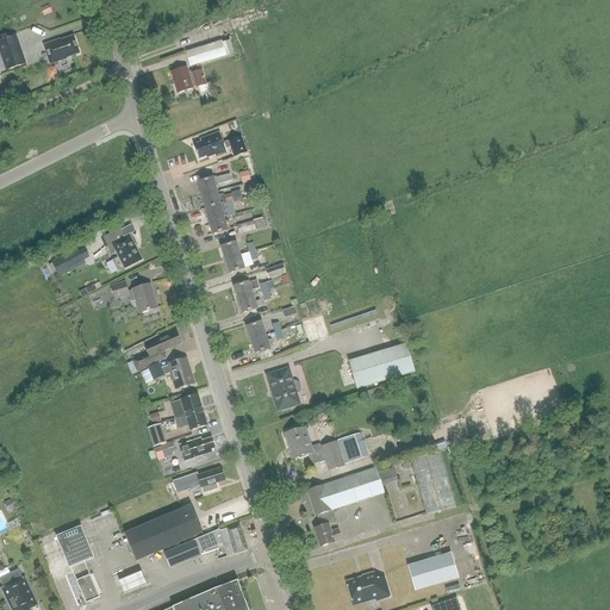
[(14,36),(0,41),(0,50),(6,70),(25,64),(14,36)]
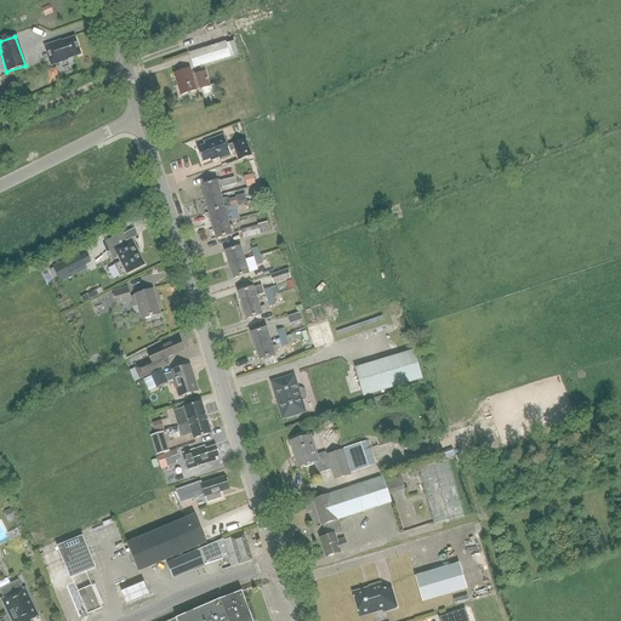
[(62,41),(62,40),(44,46),(51,66),(68,60),(68,58),(80,55),(74,38),(62,41)]
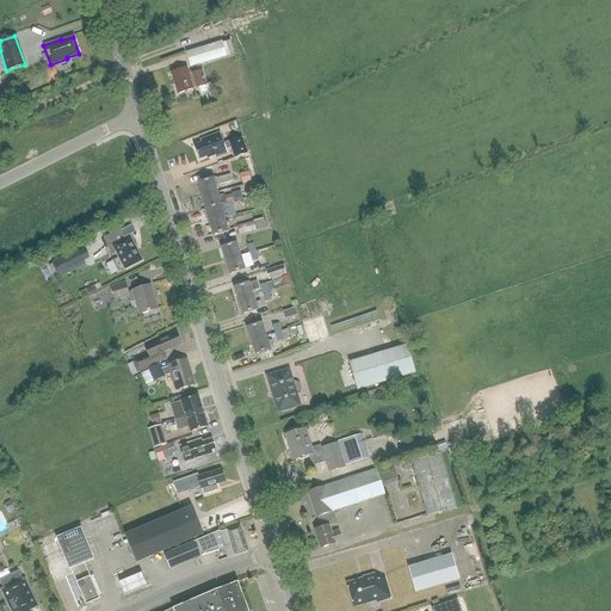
[(190,65),(209,59),(210,60),(226,55),(222,42),(186,53),(190,65)]
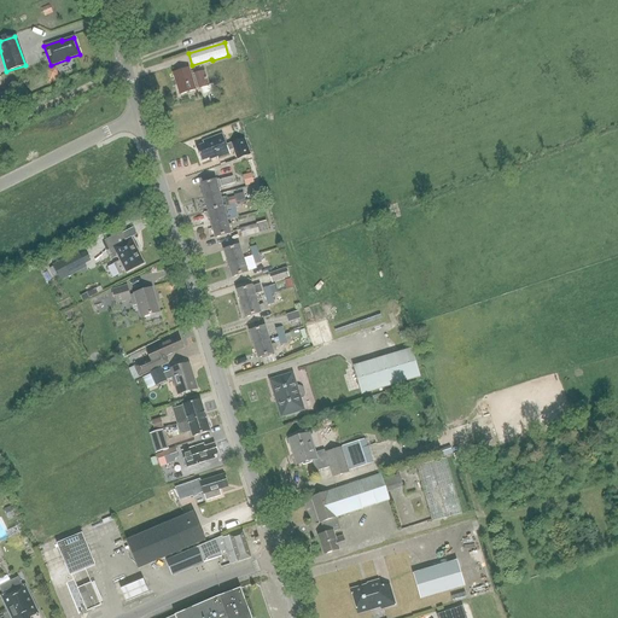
[(47,70),(53,81),(60,76),(56,65),(47,70)]
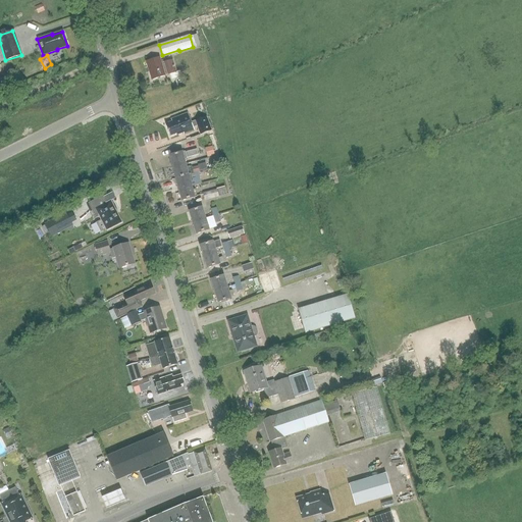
[(162,66),(159,57),(146,62),(152,81),(165,75),(168,74),(170,74),(171,80),(181,76),(179,71),(175,72),(172,60),(164,63),(165,65),(162,66)]
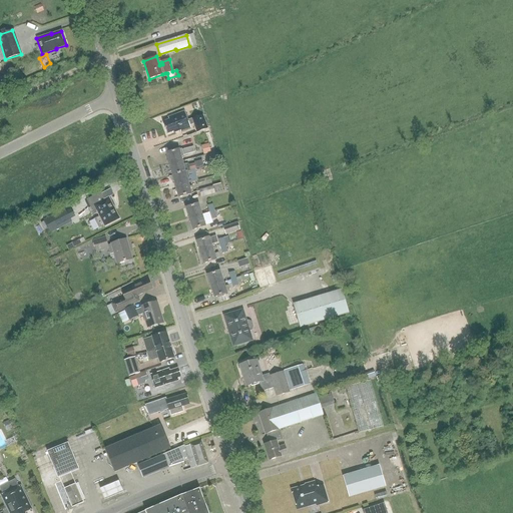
[(0,91),(12,87),(8,77),(0,79),(0,91)]
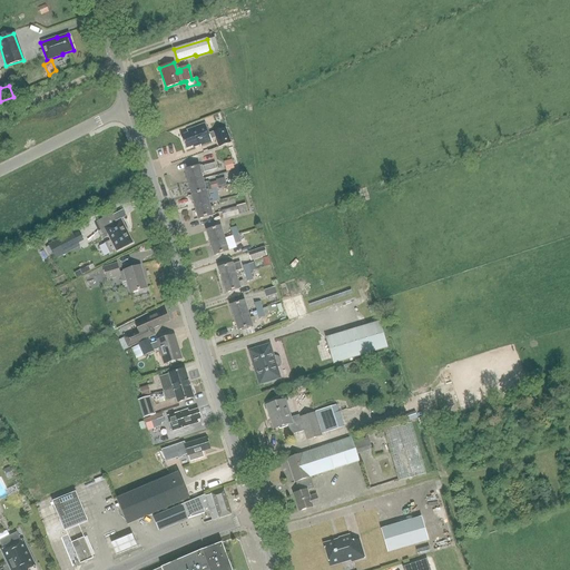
[(206,124),(187,130),(188,134),(180,136),(186,149),(195,145),(196,146),(200,145),(202,146),(213,141),(206,124)]
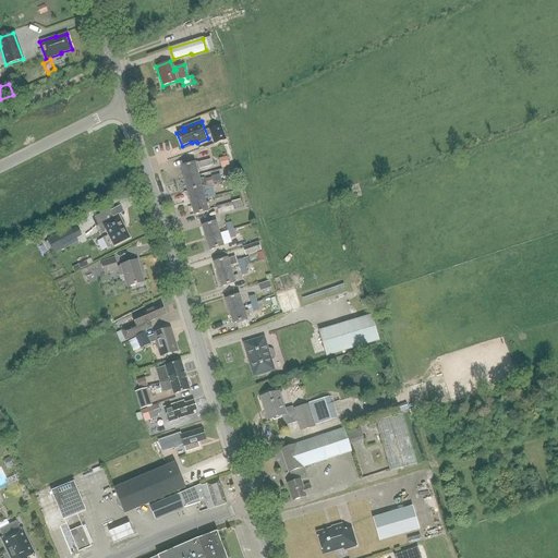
[(227,140),(221,125),(209,130),(215,144),(227,140)]
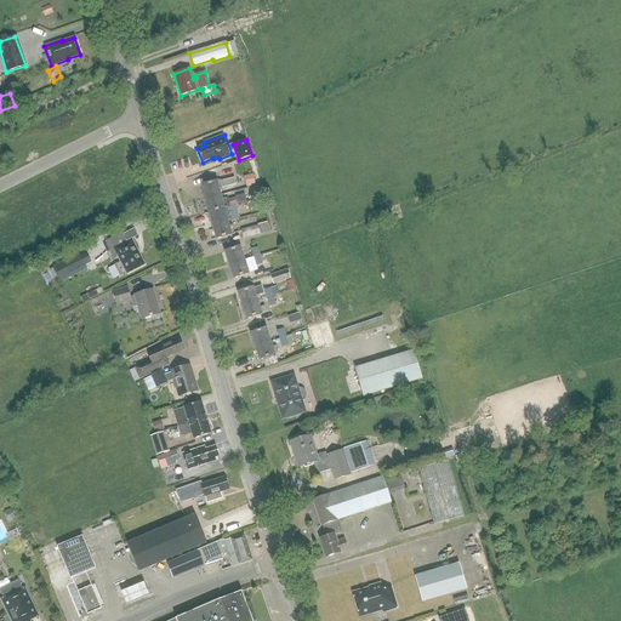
[(245,177),(248,186),(256,184),(254,175),(245,177)]
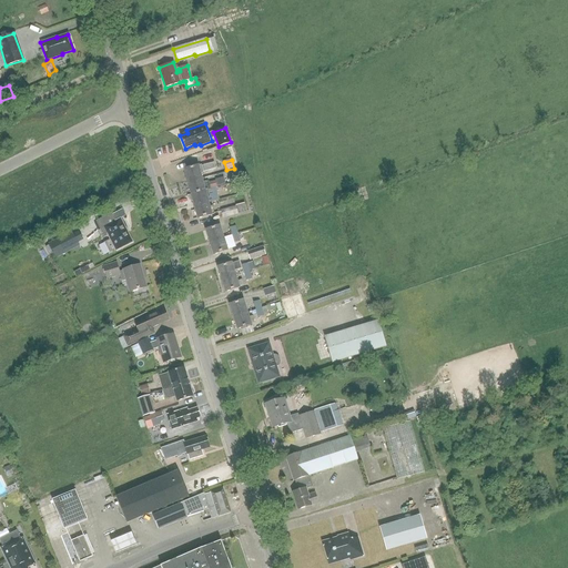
[(201,164),(203,171),(216,168),(215,161),(201,164)]
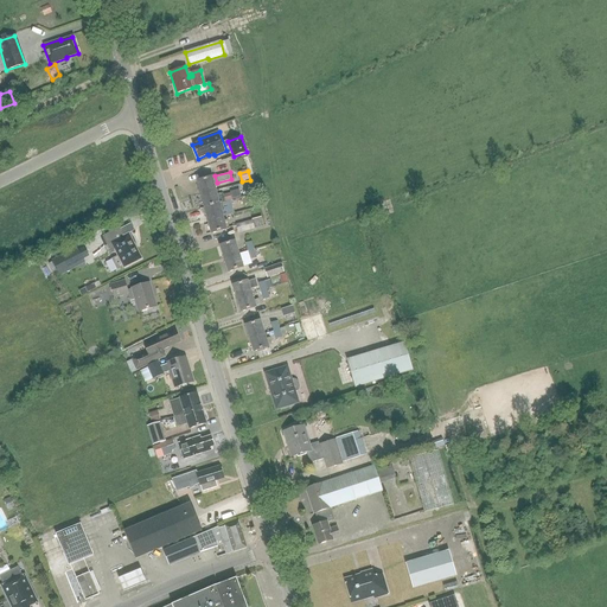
[(197,181),(200,196),(216,191),(215,185),(217,185),(215,177),(212,178),(212,177),(197,181)]
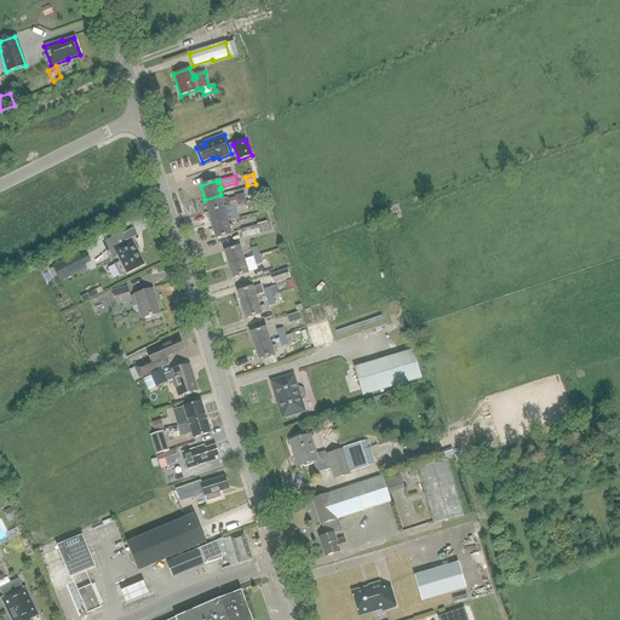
[(205,200),(208,213),(227,208),(227,207),(237,204),(236,199),(228,200),(228,199),(222,200),(220,195),(205,200)]
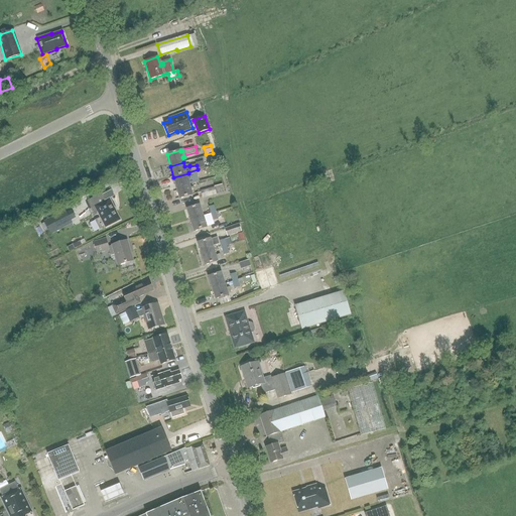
[(188,173),(173,177),(176,188),(189,184),(188,179),(197,177),(195,172),(188,173)]
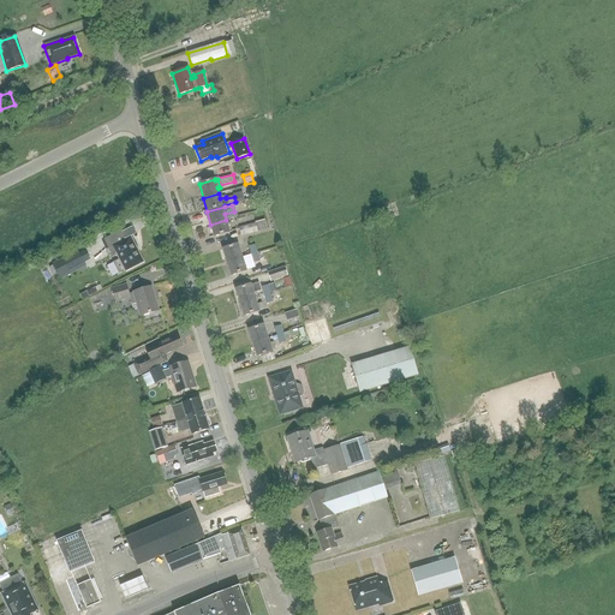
[(227,225),(226,220),(210,225),(214,237),(230,233),(232,232),(230,224),(227,225)]
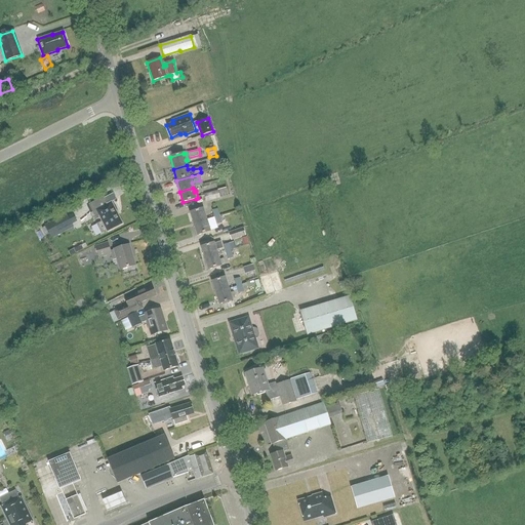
[(218,191),(219,198),(228,196),(226,188),(217,190),(218,191)]
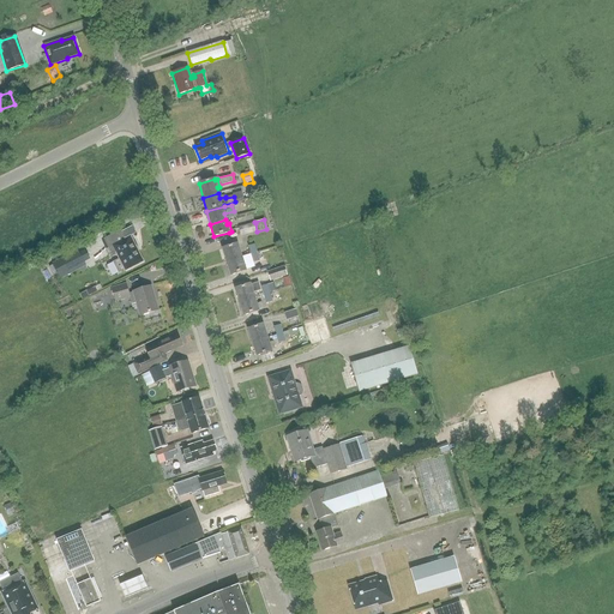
[(239,228),(241,236),(257,232),(256,223),(239,228)]
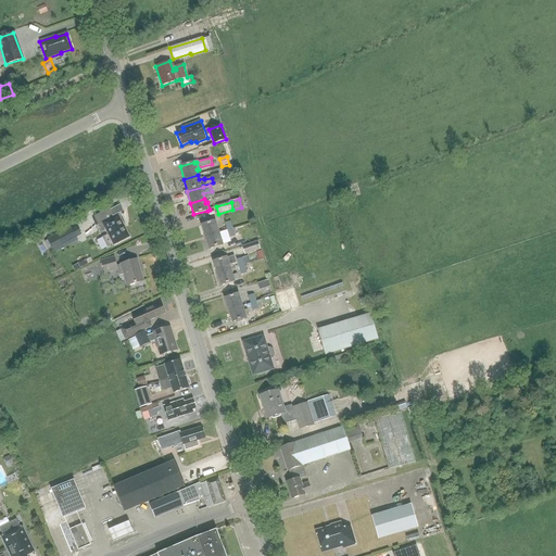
[(110,209),(93,216),(102,232),(105,230),(108,235),(102,238),(106,248),(113,244),(113,245),(129,237),(118,214),(113,216),(110,209)]
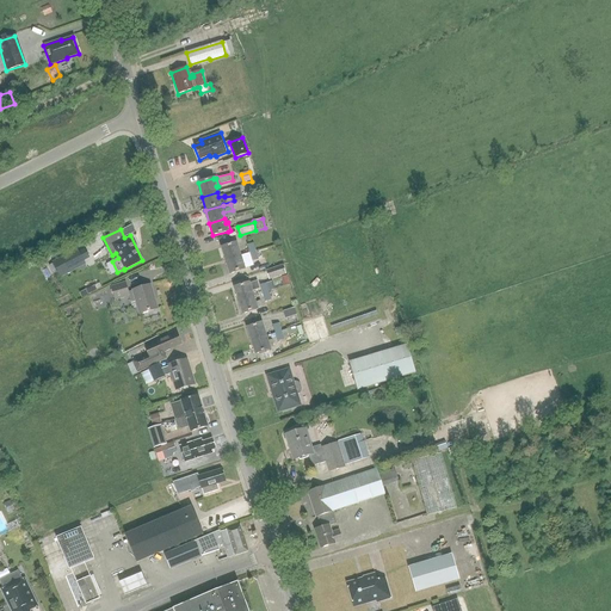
[(221,247),(226,261),(241,257),(236,244),(221,247)]
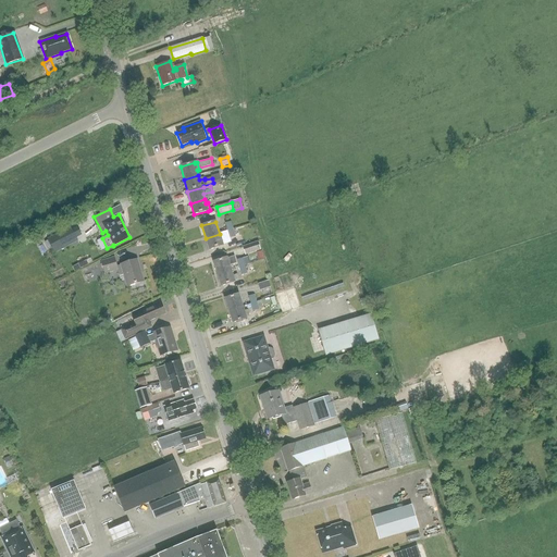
[(54,252),(77,240),(71,227),(48,239),(54,252)]
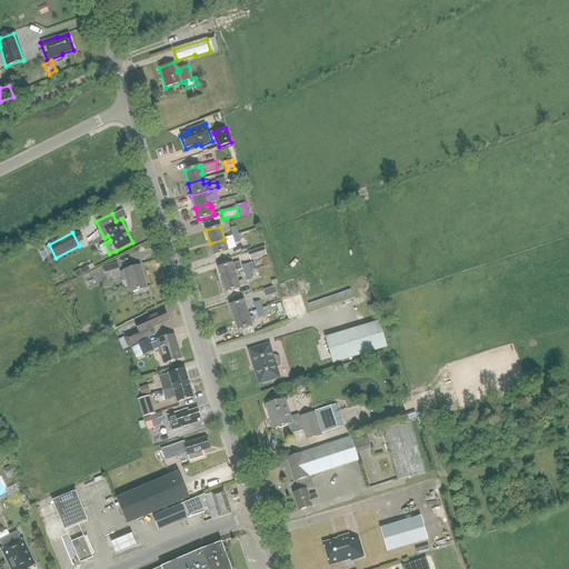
[(213,256),(228,251),(225,239),(210,243),(213,256)]
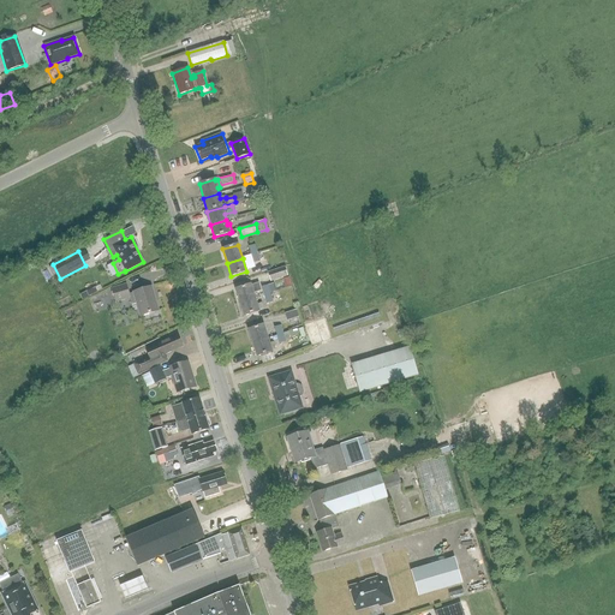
[(287,276),(285,267),(268,273),(270,282),(287,276)]
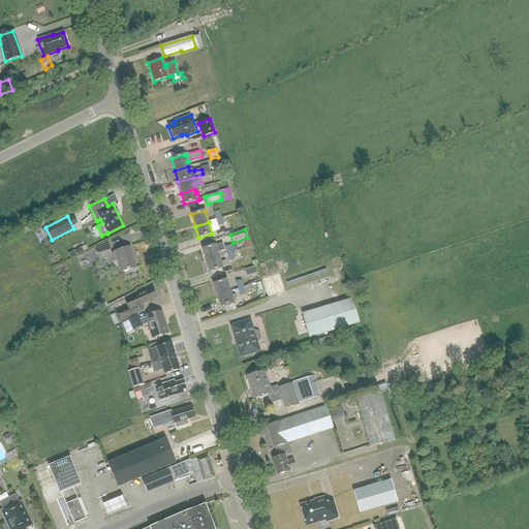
[(216,246),(216,245),(203,249),(206,260),(219,256),(218,252),(224,250),(222,244),(216,246)]
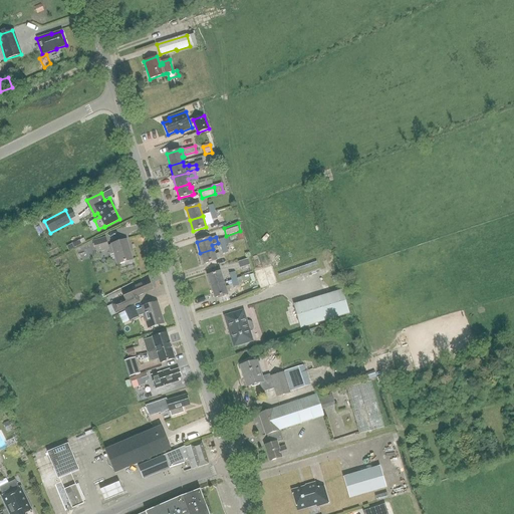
[(107,246),(105,238),(93,242),(96,253),(108,249),(110,255),(114,254),(117,265),(133,260),(126,240),(111,245),(107,246)]
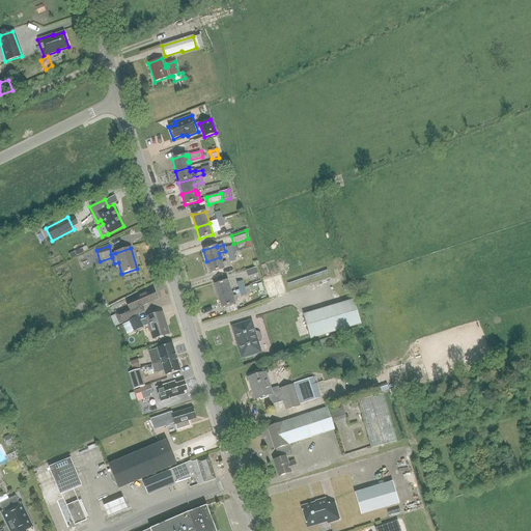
[(80,257),(83,266),(94,261),(91,254),(80,257)]
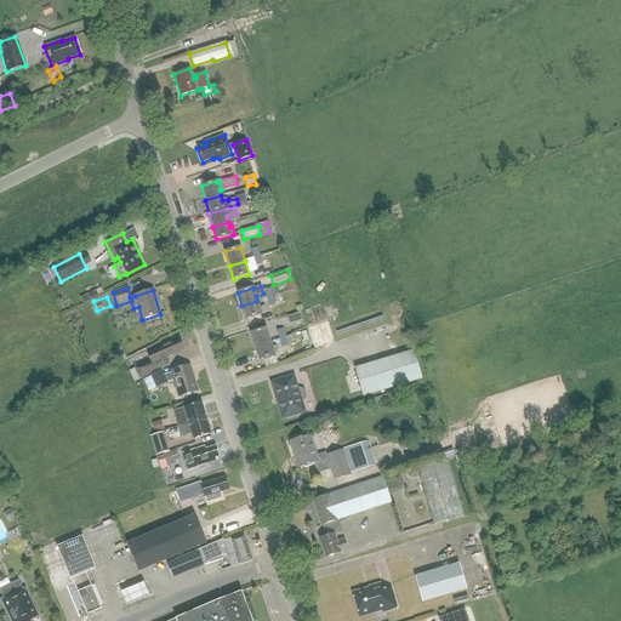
[(257,301),(241,306),(246,319),(262,314),(262,313),(267,311),(266,306),(260,307),(257,301)]
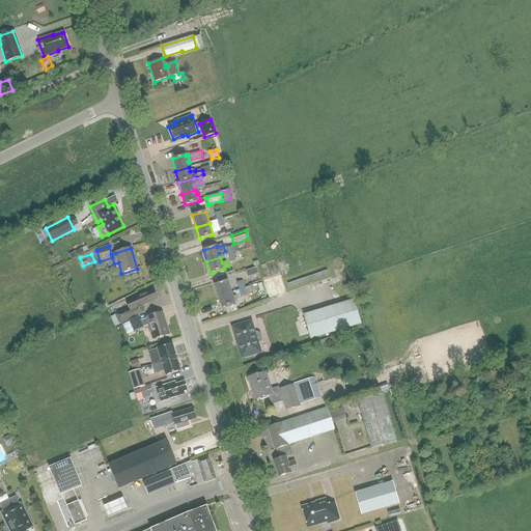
[(270,297),(278,295),(274,278),(264,280),(270,297)]
